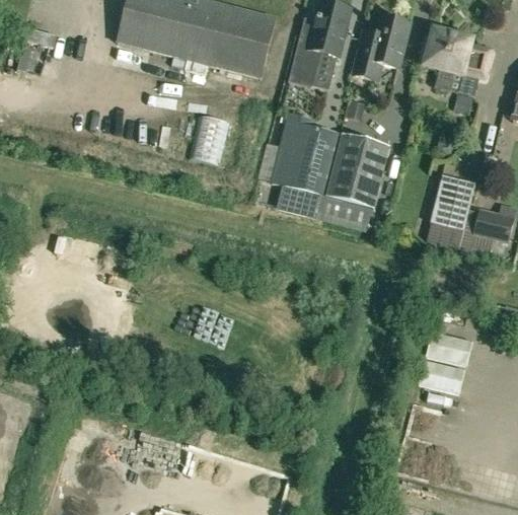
[(128,0),(118,41),(262,77),(273,35),(264,33),(269,15),(210,0),(128,0)]
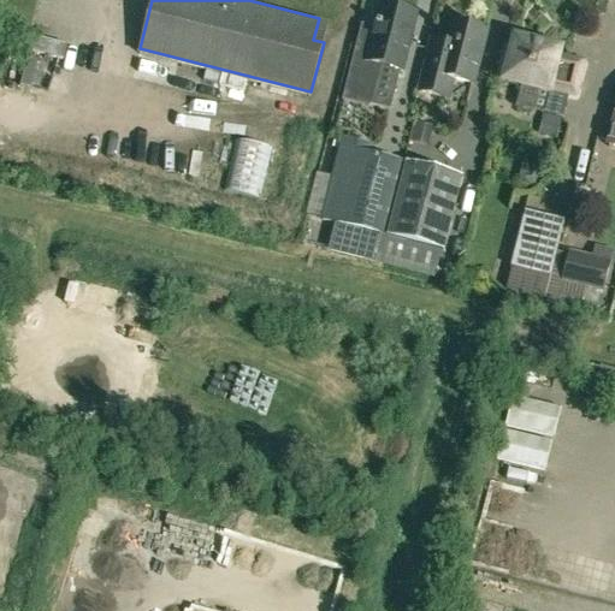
[(356,40),(343,95),(370,102),(380,60),(402,65),(417,10),(402,6),(401,0),(386,0),(385,1),(382,1),(371,43),(356,40)]
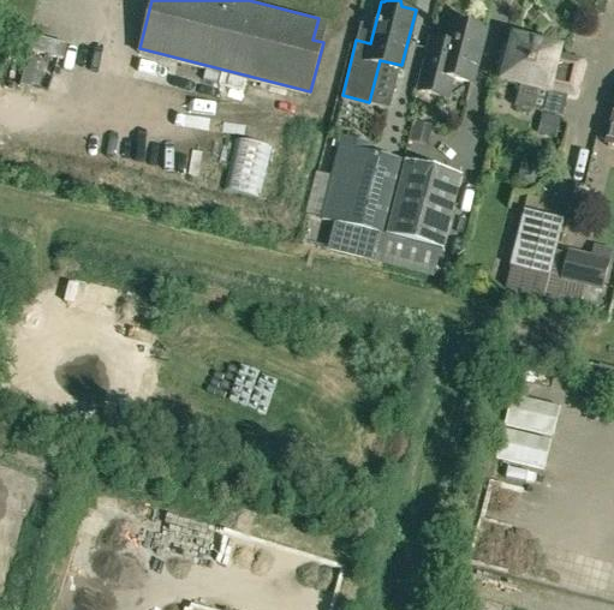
[(433,35),(419,87),(447,94),(452,75),(472,79),(486,28),(452,19),(447,39),(433,35)]
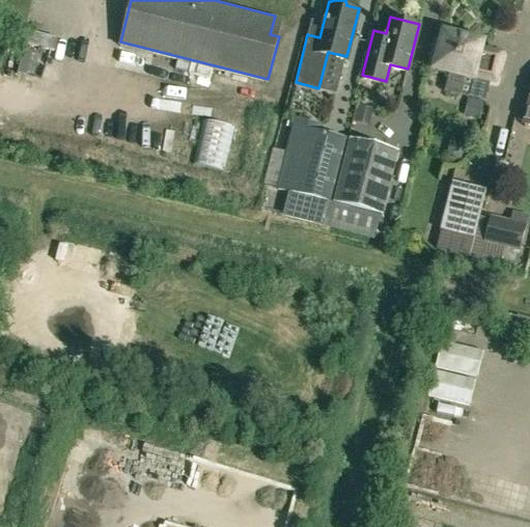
[(465,74),(473,76),(473,73),(496,79),(503,51),(481,45),(482,40),(459,34),(461,29),(448,26),(446,31),(444,30),(441,46),(437,45),(431,64),(450,70),(446,88),(461,91),(465,74)]
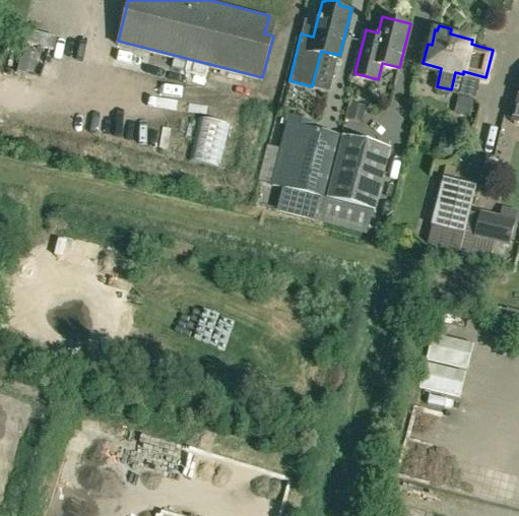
[(310,118),(289,113),(272,182),(323,195),(339,134),(308,126),(310,118)]
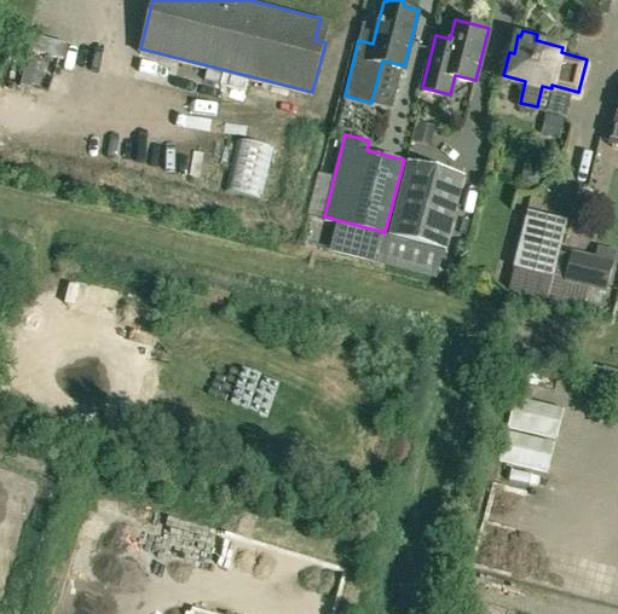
[(445,248),(465,172),(409,158),(390,233),(445,248)]
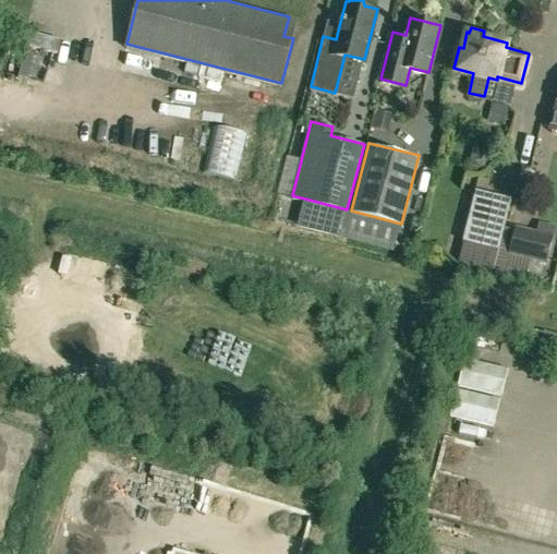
[(475,188),(463,239),(498,248),(511,197),(475,188)]
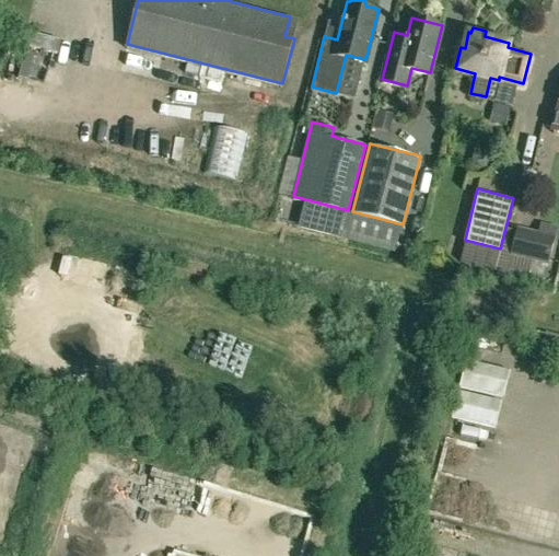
[(547,263),(554,236),(517,228),(511,254),(547,263)]
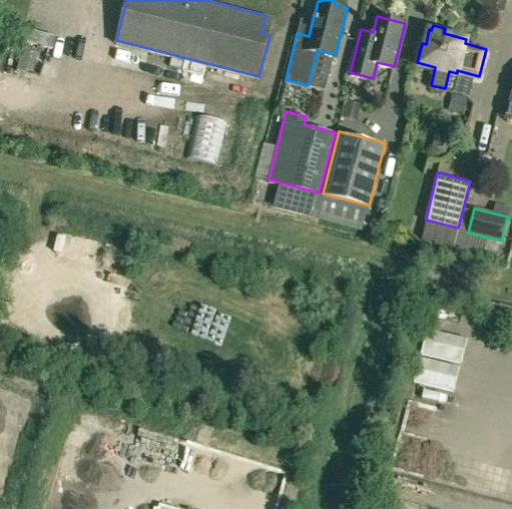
[(496,316),(500,303),(483,299),(480,312),(496,316)]
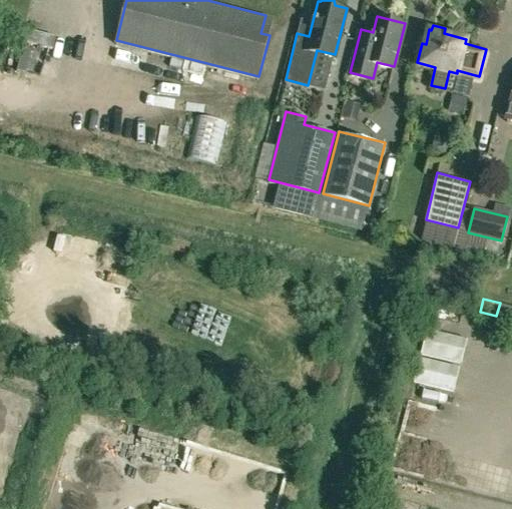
[(427,327),(421,351),(461,361),(467,337),(427,327)]
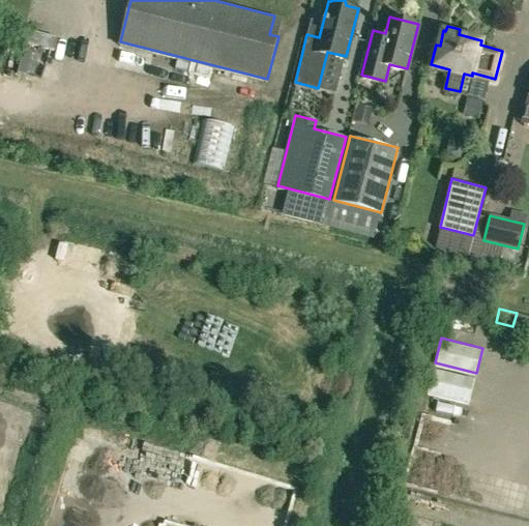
[(474,379),(433,369),(427,393),(468,404),(474,379)]
